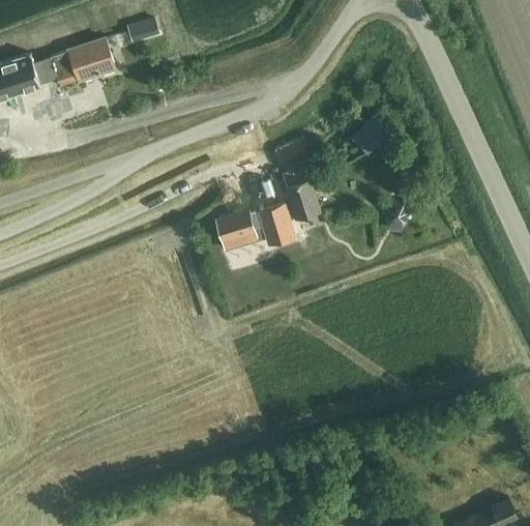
[(154,18),(126,26),(133,45),(160,35),(154,18)]
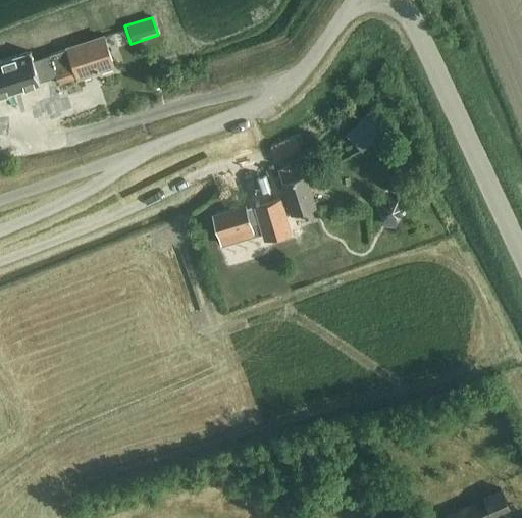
[(103,40),(49,58),(56,78),(58,87),(113,68),(103,40)]
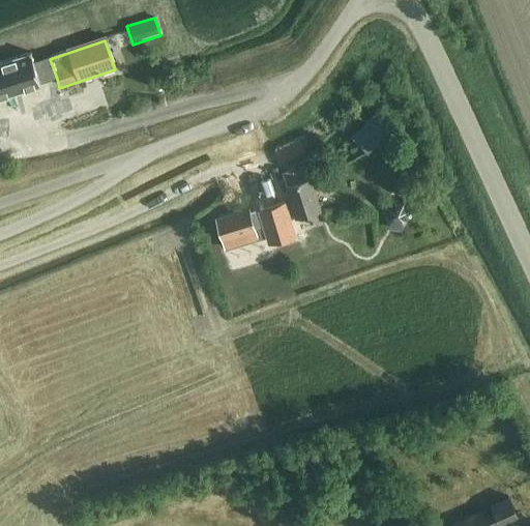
[(0,65),(0,99),(40,87),(39,85),(57,79),(50,59),(33,64),(30,56),(0,65)]
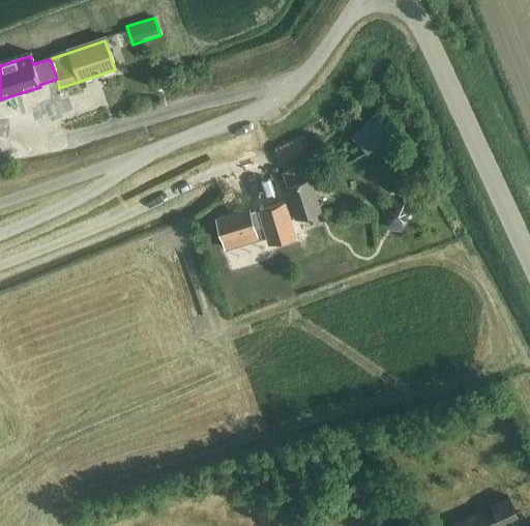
[(284,206),(289,222),(320,212),(311,181),(286,188),(291,204),(284,206)]
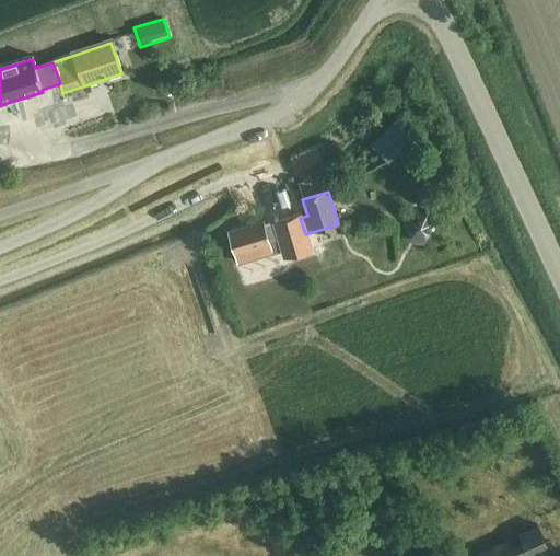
[(273,224),(287,220),(282,206),(269,209),(273,224)]
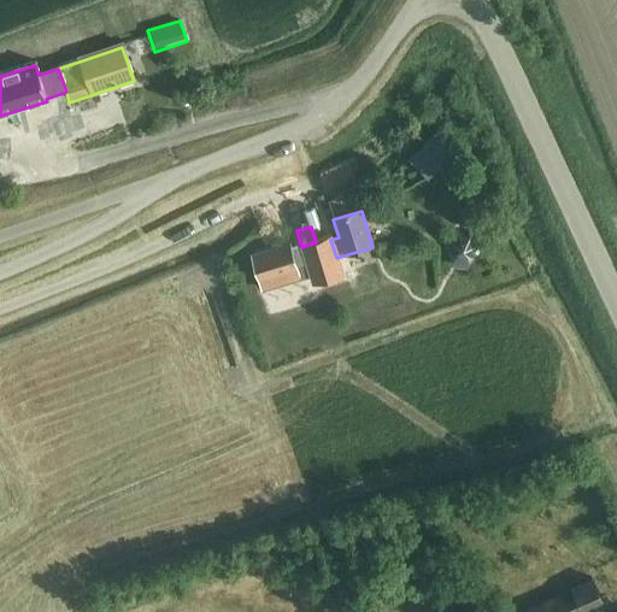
[(474,236),(457,234),(447,247),(454,263),(470,265),(481,252),(474,236)]
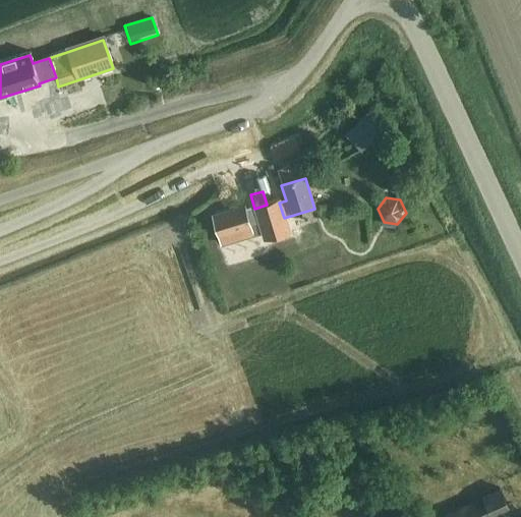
[(219,238),(250,228),(244,211),(214,220),(219,238)]
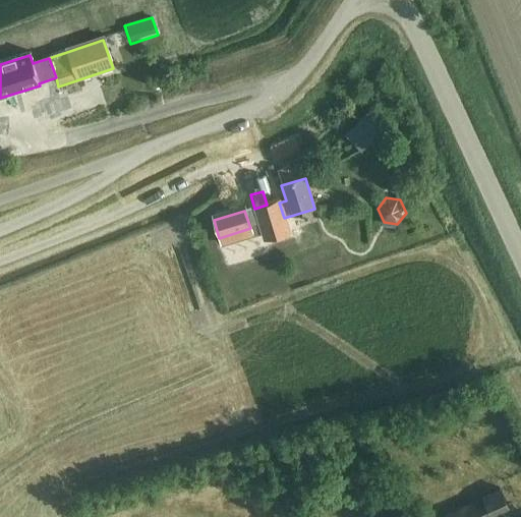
[(447,515),(447,516),(501,516),(520,508),(520,493),(517,484),(447,515)]
